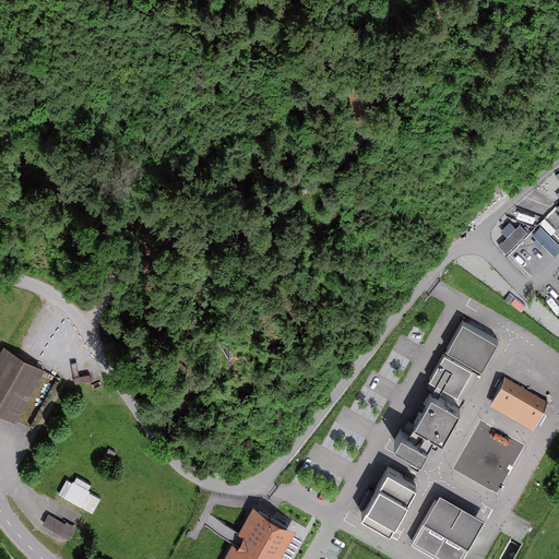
[(558,244),(540,224),(533,230),(552,252),(558,246),(558,244)]
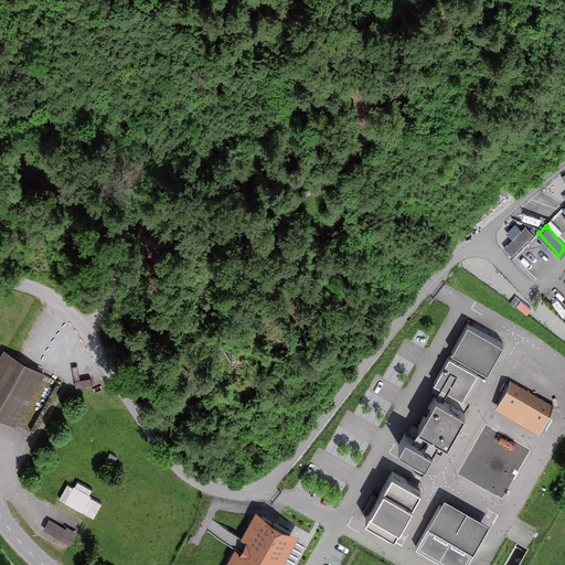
[(467,324),(398,447),(426,462),(438,440),(446,445),(502,343),(467,324)]
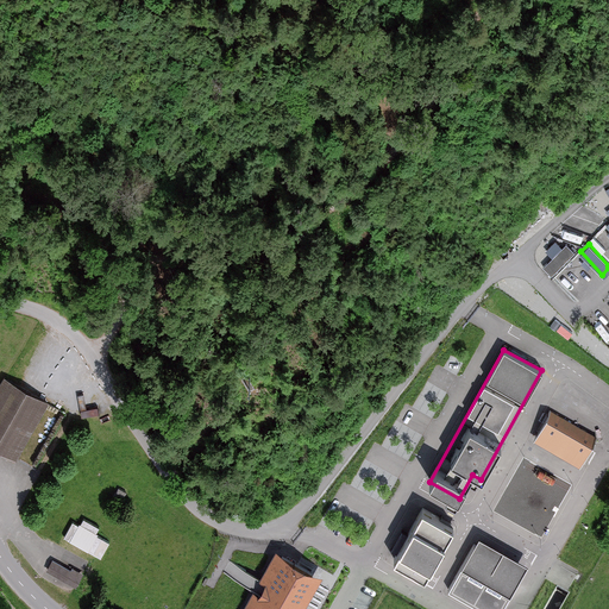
[(4,380),(0,385),(0,450),(20,462),(51,405),(14,384),(4,380)]
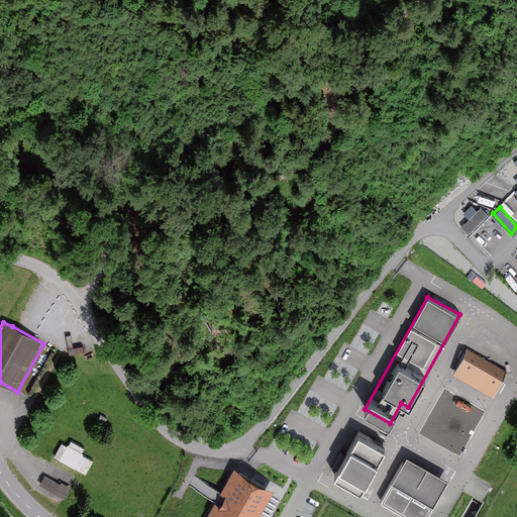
[(463,347),(450,372),(495,396),(508,372),(463,347)]
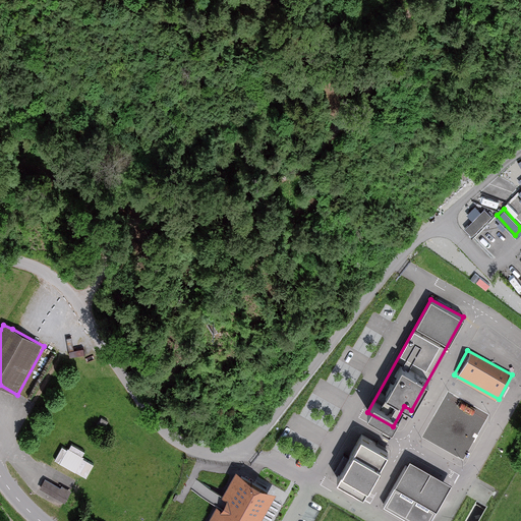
[(109,422),(101,418),(97,425),(106,429),(109,422)]
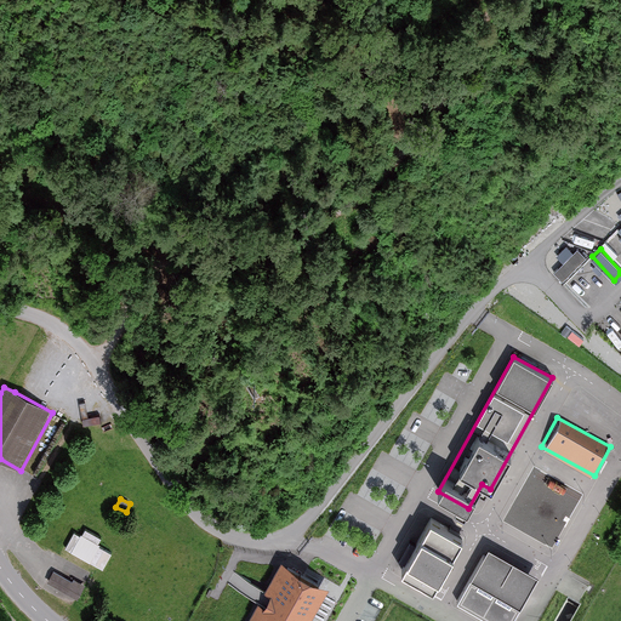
[(463,536),(431,519),(403,569),(434,587),(463,536)]
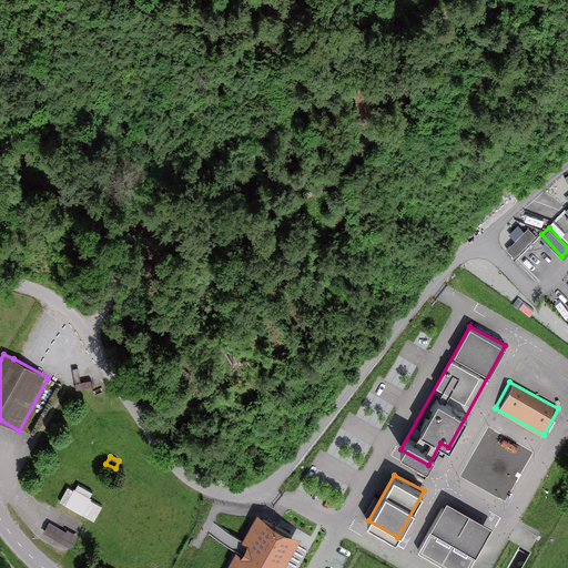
[(74,490),(67,486),(58,500),(94,521),(103,506),(89,498),(91,493),(78,485),(74,490)]
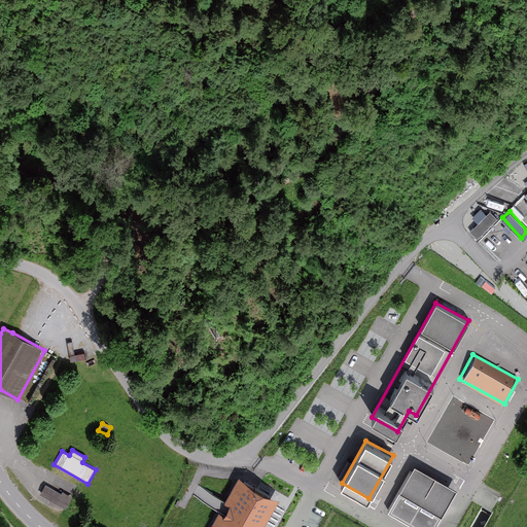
[(434,526),(457,488),(415,464),(388,511),(418,526),(434,526)]
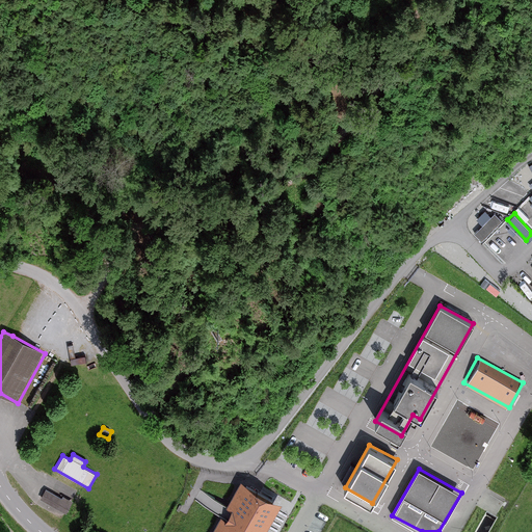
[(265,531),(284,501),(244,479),(215,529),(219,531),(218,531),(265,531)]
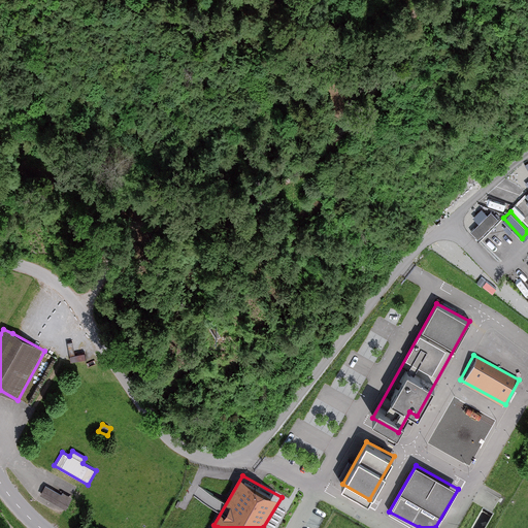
[(61,495),(44,486),(39,495),(65,509),(72,497),(62,492),(61,495)]
